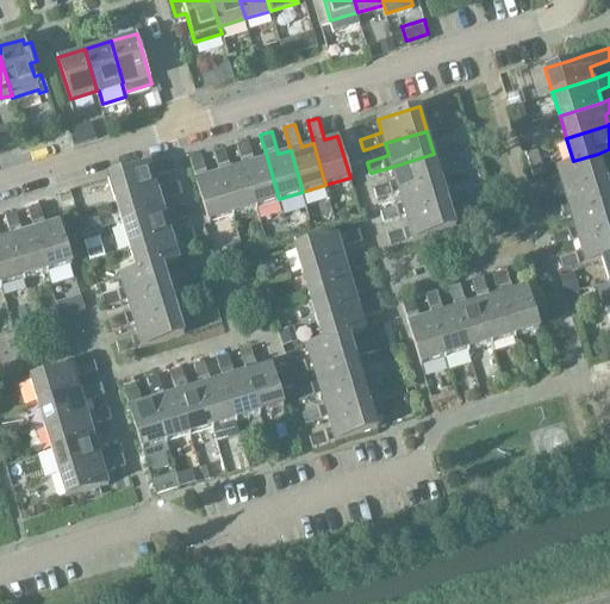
[(248,138),(237,142),(243,163),(244,164),(256,206),(279,199),(267,157),(267,156),(255,160),(248,138)]
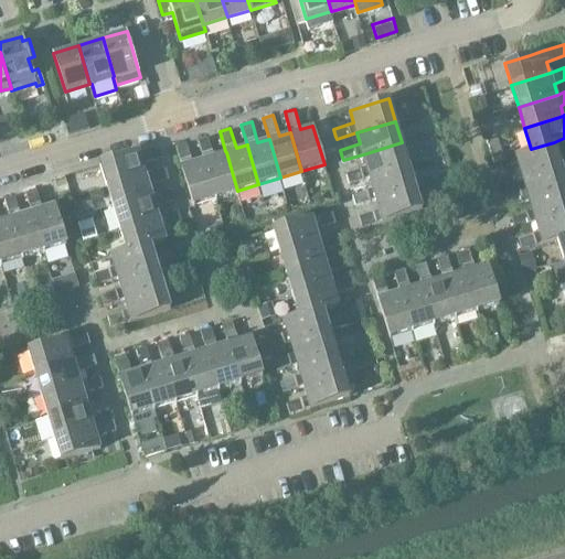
[(209,135),(198,138),(204,158),(204,159),(215,196),(237,191),(226,152),(225,151),(214,154),(209,135)]
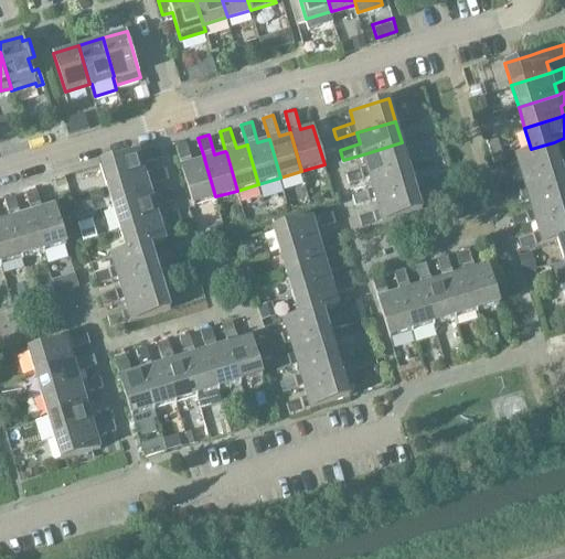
[(187,141),(176,144),(194,203),(215,196),(204,159),(204,158),(193,161),(187,141)]
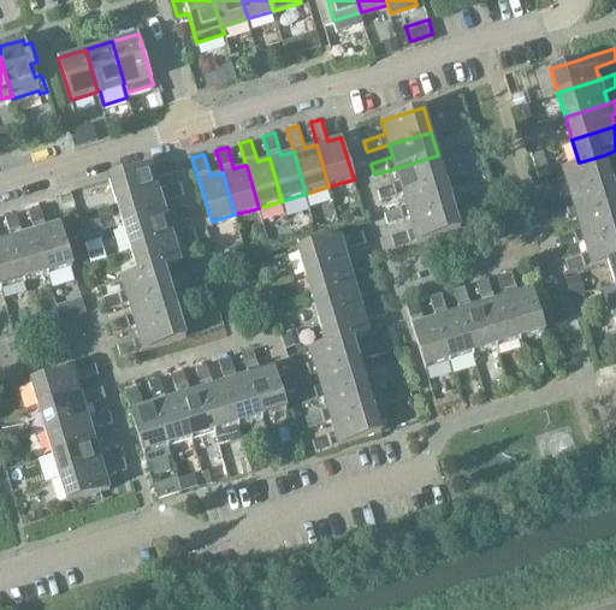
[(400,181),(378,187),(380,196),(381,197),(403,191),(445,178),(438,155),(396,169),(400,181)]
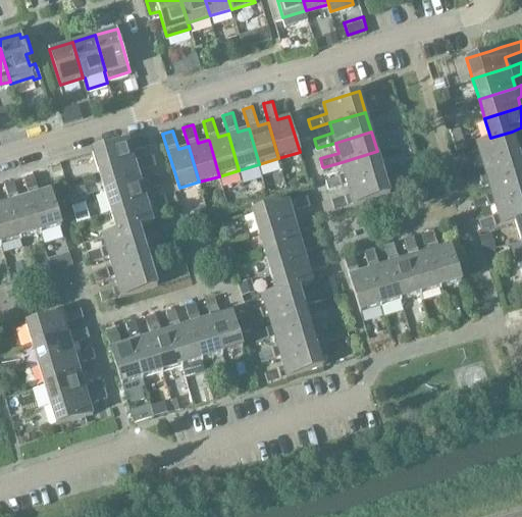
[(480,153),(461,159),(464,168),(482,162),(518,152),(512,132),(490,138),(476,142),(480,153)]
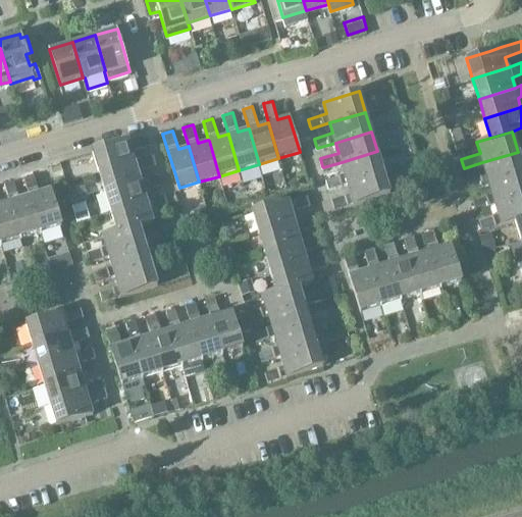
[(148,133),(93,150),(99,170),(136,160),(133,150),(151,144),(148,133)]
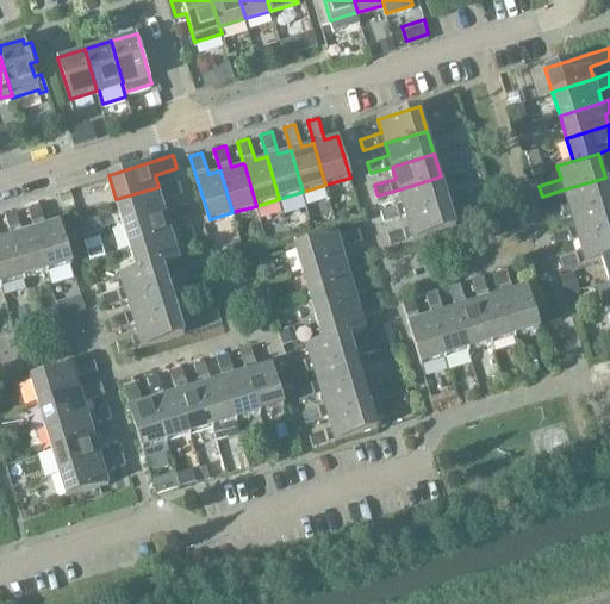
[(403,201),(381,207),(384,217),(384,219),(406,212),(448,200),(441,176),(399,190),(403,201)]
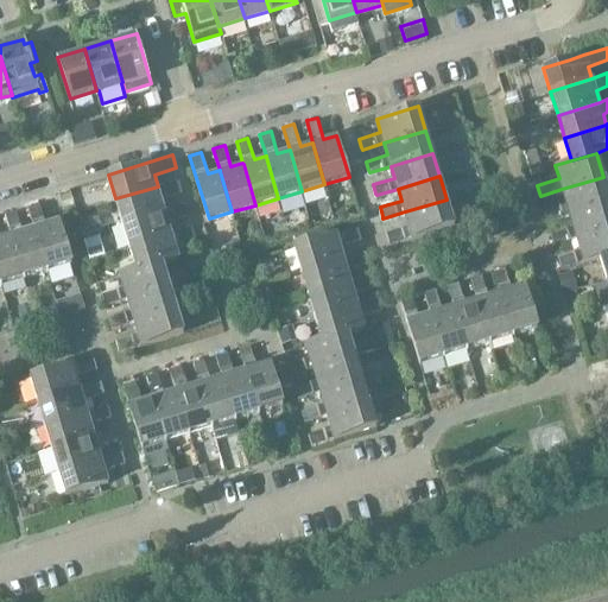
[(567,202),(544,209),(548,220),(570,213),(607,201),(607,190),(603,177),(562,189),(567,202)]
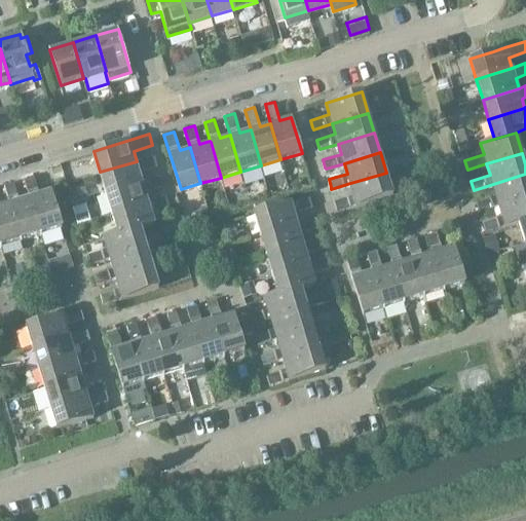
[(137,161),(100,172),(106,192),(142,181),(139,171),(157,164),(155,155),(137,161)]
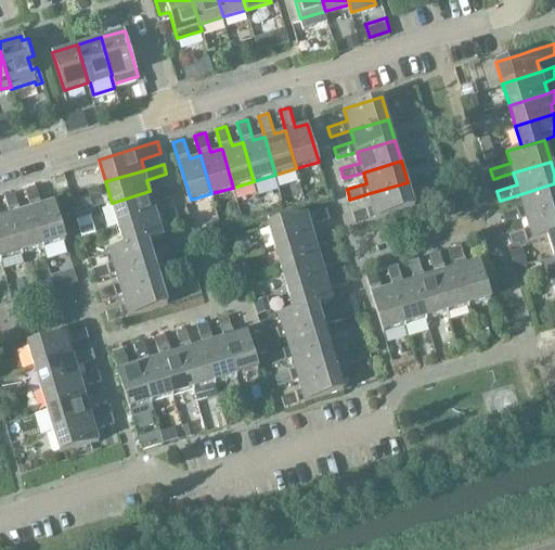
[(373,204),(352,210),(356,219),(356,220),(414,203),(408,182),(370,193),(373,204)]
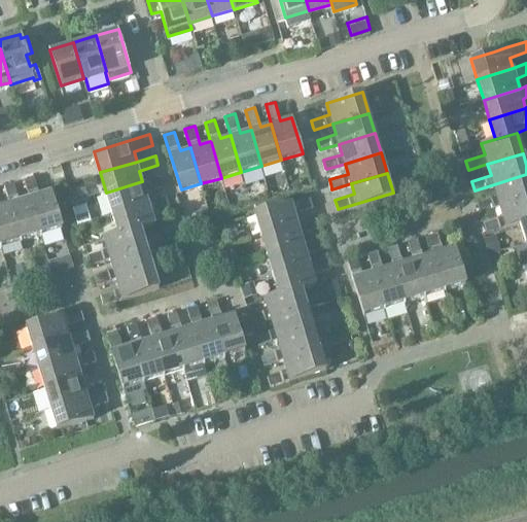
[(497,195),(478,201),(481,210),(500,205),(526,196),(526,174),(494,184),(497,195)]
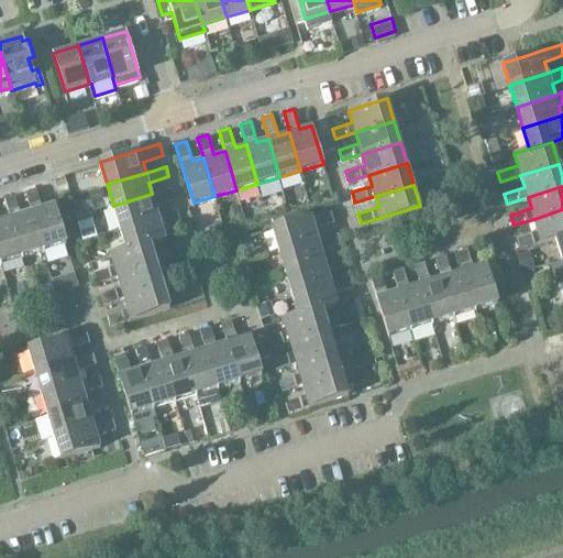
[(36,187),(26,190),(33,209),(33,212),(44,248),(67,241),(55,203),(43,206),(36,187)]
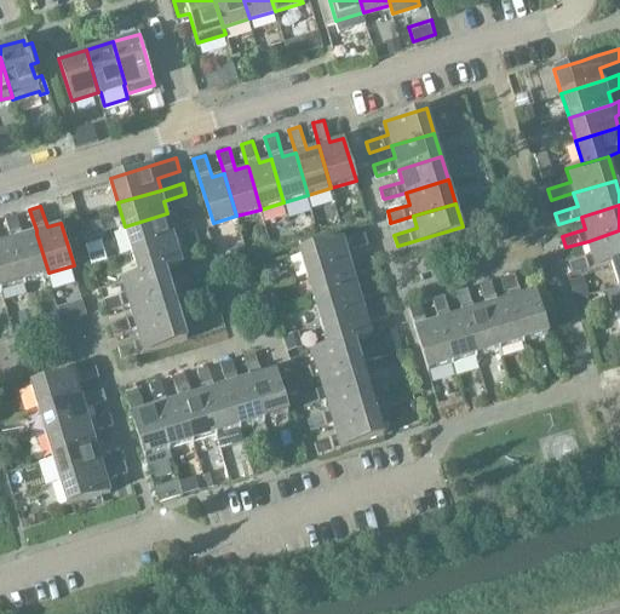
[(167,213),(125,227),(132,250),(174,236),(171,224),(193,218),(189,206),(167,213)]
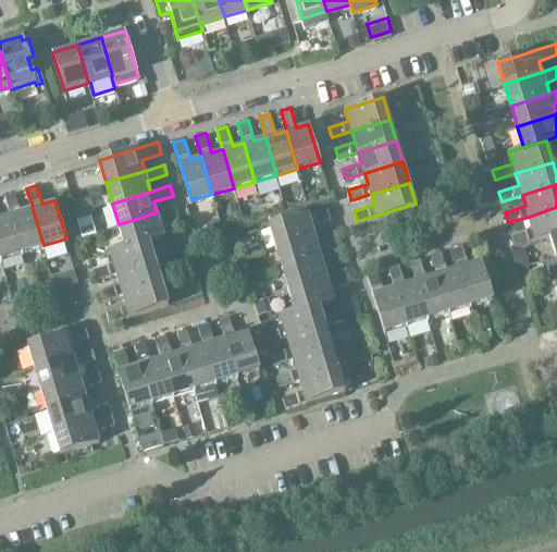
[(15,192),(5,195),(12,216),(22,252),(44,245),(33,210),(33,207),(21,210),(15,192)]
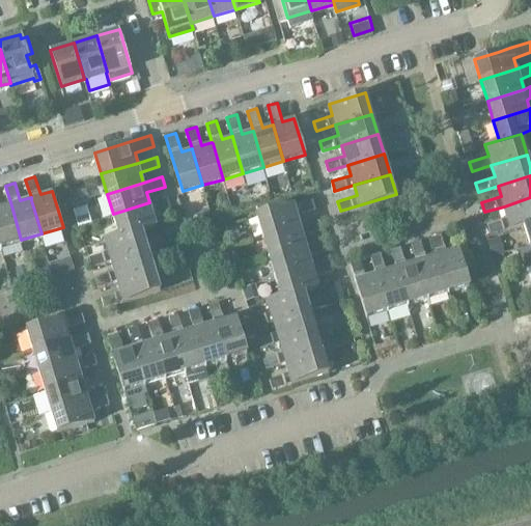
[(149,202),(113,214),(118,233),(141,227),(156,223),(152,212),(171,206),(168,197),(149,202)]
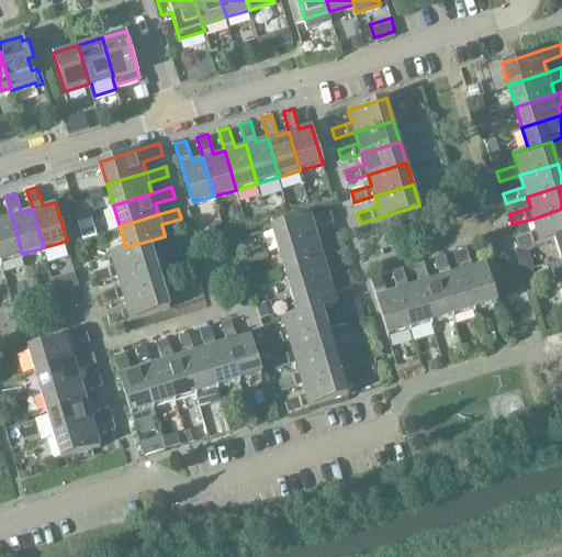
[(332,209),(271,226),(278,248),(317,236),(313,225),(334,219),(332,209)]
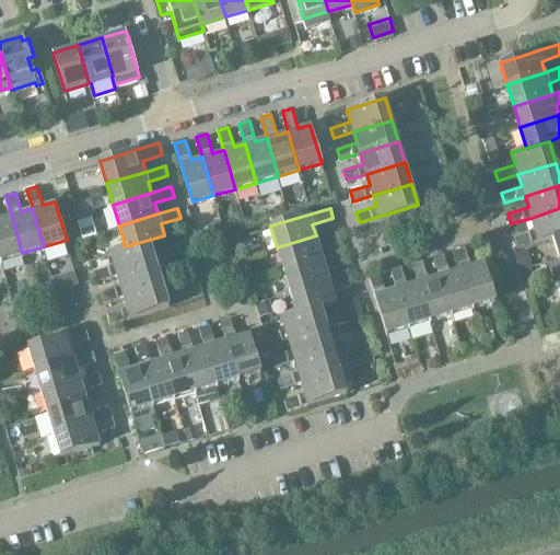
[(535,229),(514,235),(517,245),(552,234),(559,231),(559,208),(532,218),(535,229)]
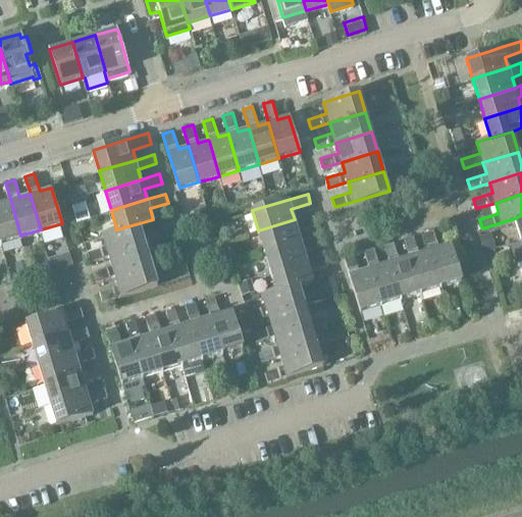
[(0,241),(0,242),(20,236),(11,202),(10,200),(0,202),(0,241)]
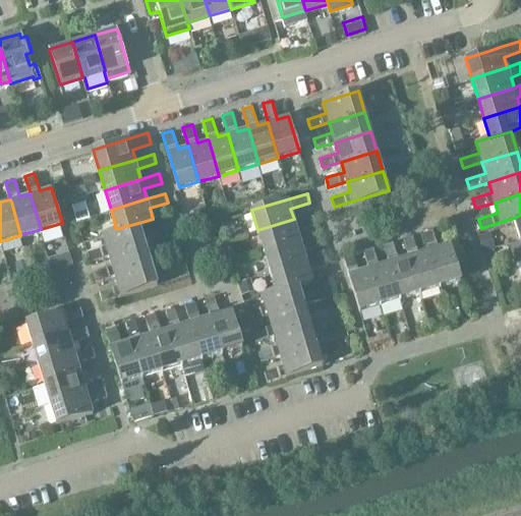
[(294,219),(257,230),(264,249),(299,239),(296,228),(315,223),(312,214),(294,219)]
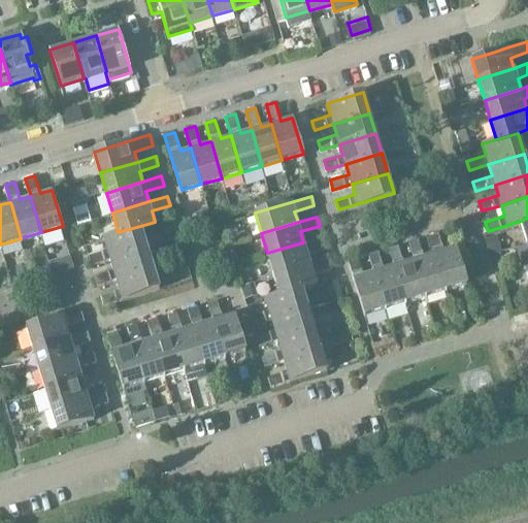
[(107,248),(89,254),(92,263),(110,257),(146,247),(140,226),(118,232),(104,236),(107,248)]
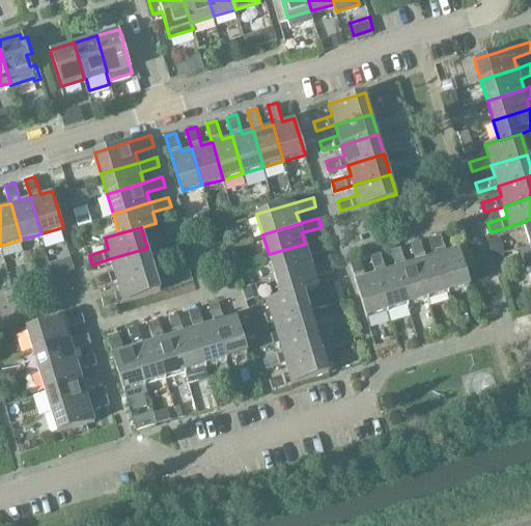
[(441,232),(432,236),(438,253),(449,291),(470,284),(469,283),(458,247),(446,251),(441,232)]
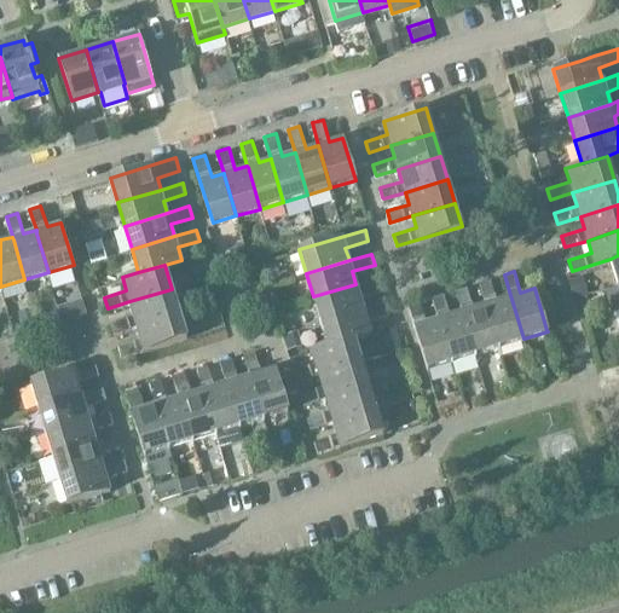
[(356,284),(313,296),(320,321),(363,307),(359,295),(382,288),(379,277),(356,284)]
